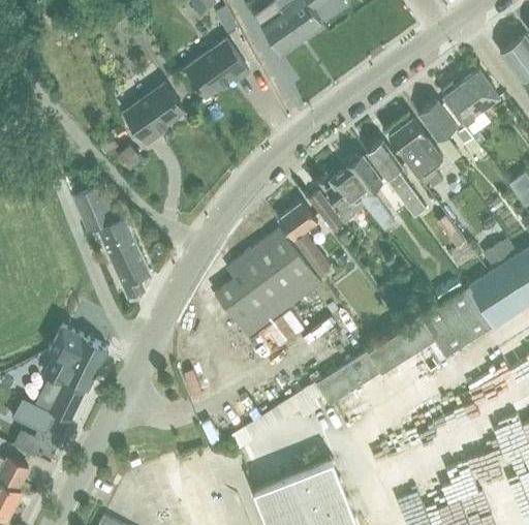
[(213,0),(189,0),(199,16),(216,5),(213,0)]
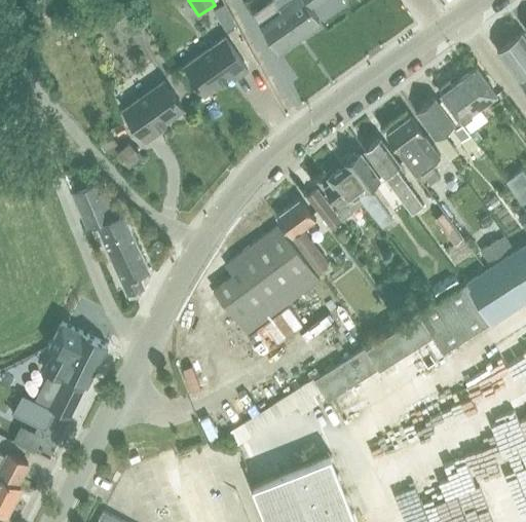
[(259,16),(254,20),(280,59),(323,29),(313,15),(311,12),(328,0),(274,0),(273,1),(276,4),(259,16)]
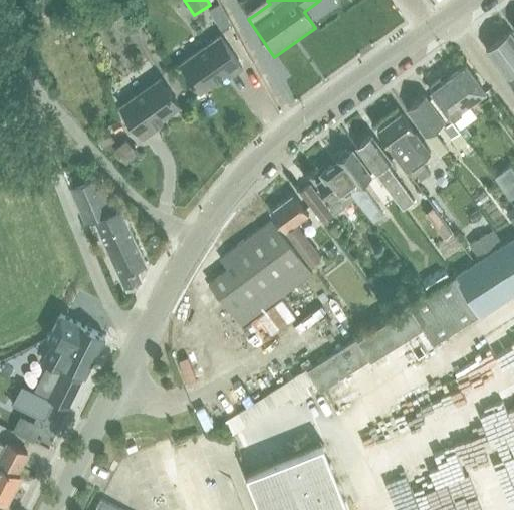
[(513,92),(513,75),(512,74),(513,72),(513,41),(509,35),(485,53),(513,92)]
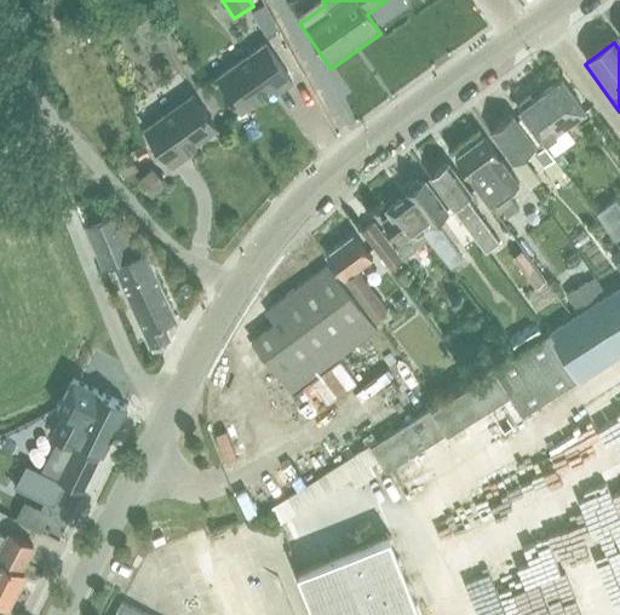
[(267,47),(219,81),(244,116),(275,93),(277,97),(293,86),(267,47)]
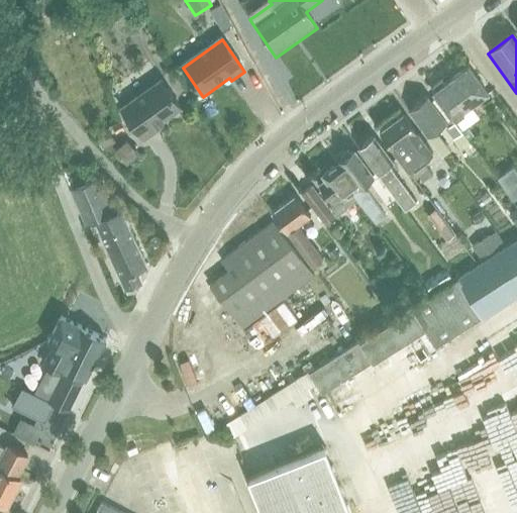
[(451,122),(487,96),(467,69),(443,86),(441,83),(432,90),(434,93),(431,95),(451,122)]
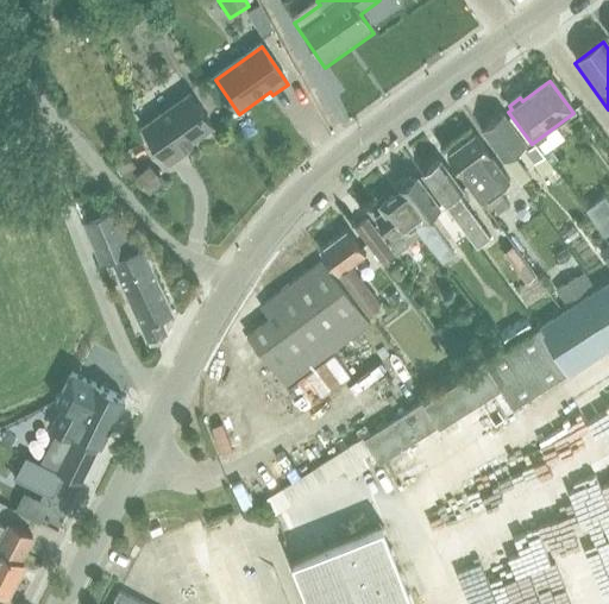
[(192,96),(145,130),(173,168),(188,157),(184,152),(215,131),(192,96)]
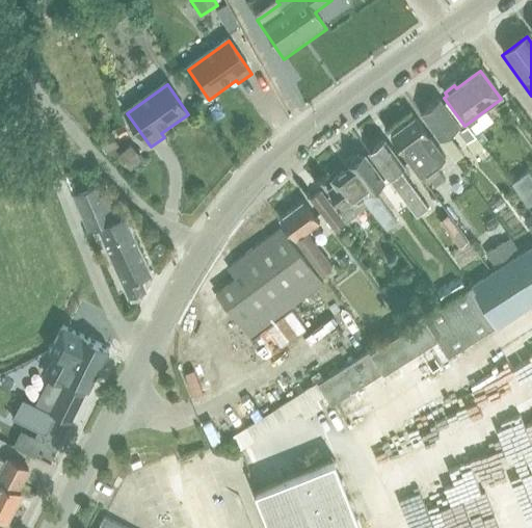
[(462,158),(457,151),(449,140),(445,143),(443,140),(459,128),(440,101),(419,116),(454,163),(462,158)]
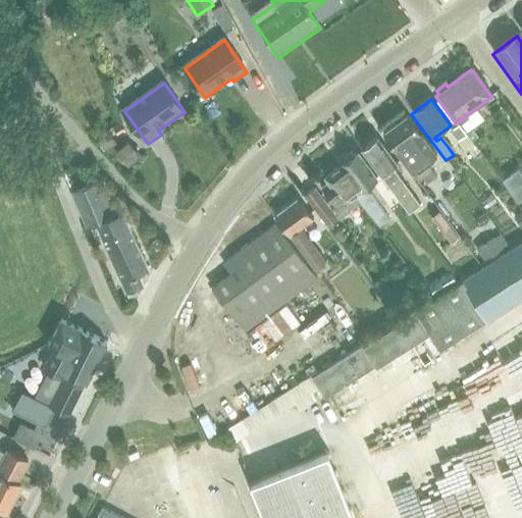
[(407,117),(381,136),(404,165),(417,185),(422,180),(426,187),(436,179),(431,173),(432,172),(427,166),(437,159),(421,137),(407,117)]
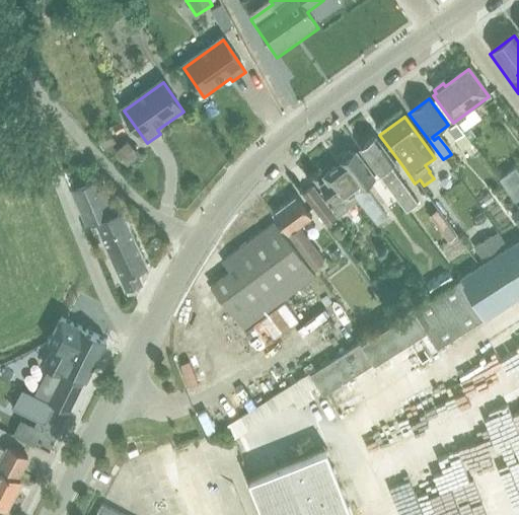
[(461,152),(471,145),(455,126),(451,129),(449,135),(461,152)]
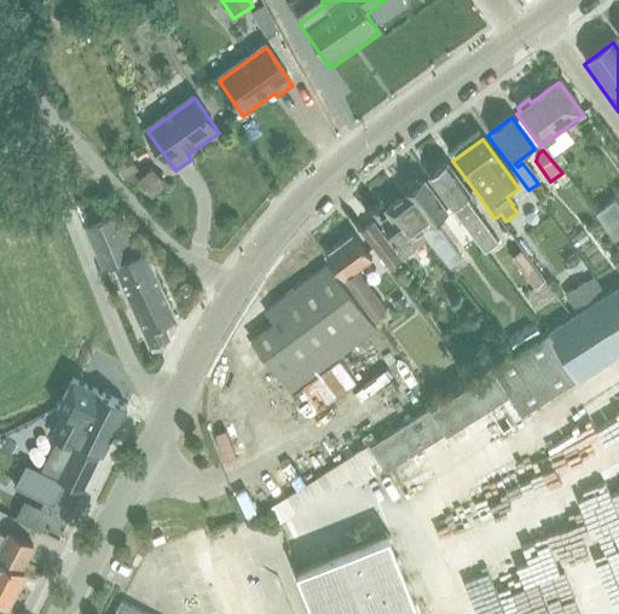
[(129,160),(115,168),(125,185),(139,177),(129,160)]
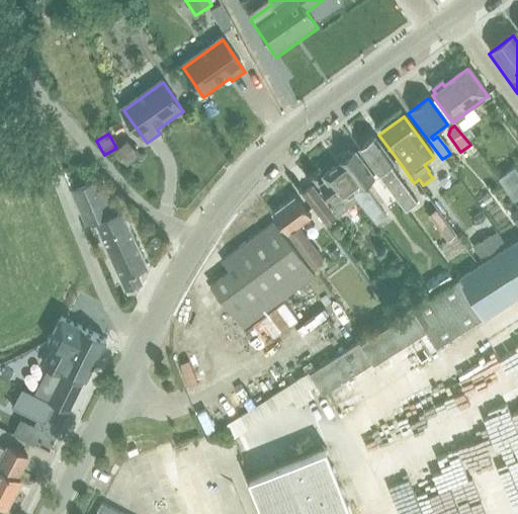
[(416,204),(389,169),(395,165),(374,138),(357,151),(400,208),(405,213),(416,204)]
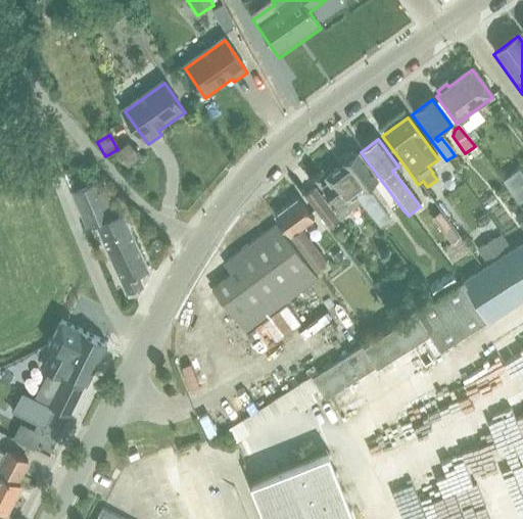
[(128,146),(119,154),(122,158),(125,162),(126,162),(129,166),(138,158),(128,146)]
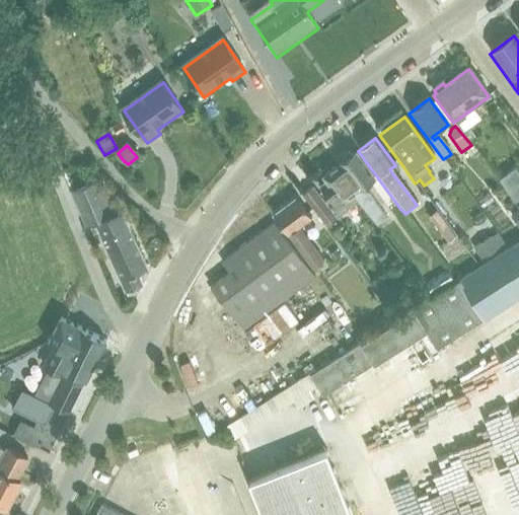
[(344,184),(358,202),(377,227),(386,220),(362,188),(374,178),(355,153),(335,168),(346,182),(344,184)]
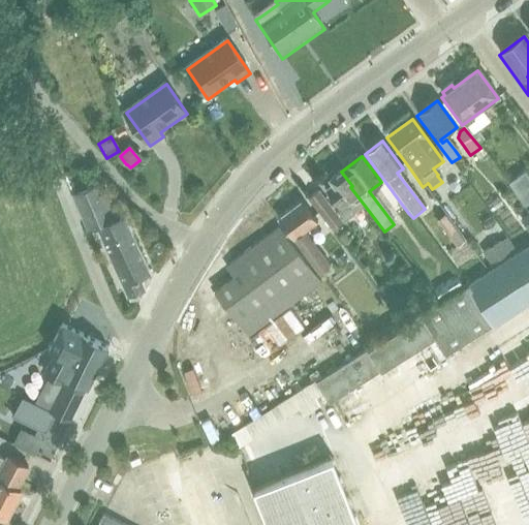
[(352,186),(341,172),(329,181),(335,188),(327,195),(342,216),(344,220),(365,206),(350,187),(352,186)]
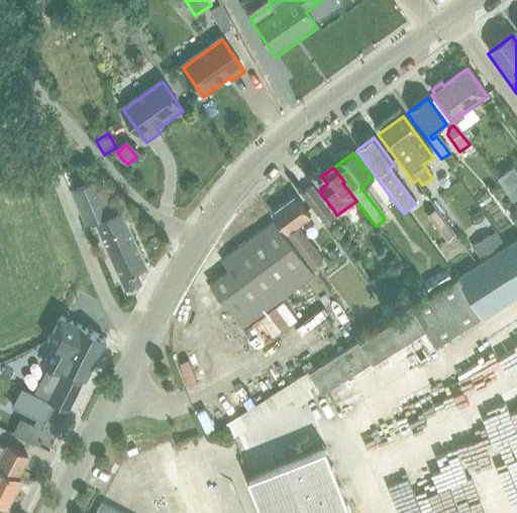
[(516,174),(513,170),(496,182),(516,209),(516,174)]
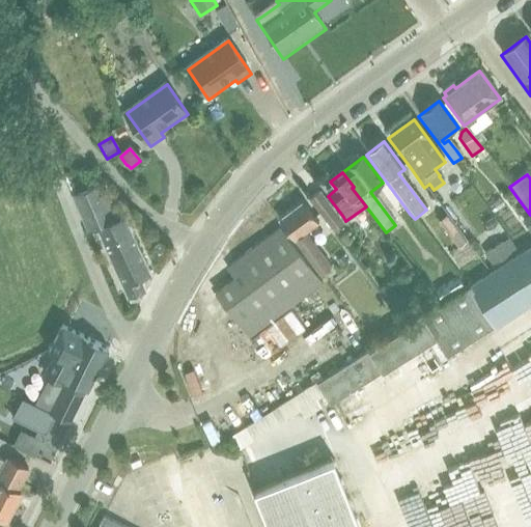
[(102,187),(74,199),(88,232),(98,229),(130,303),(132,305),(140,302),(139,299),(138,297),(144,294),(139,281),(151,276),(126,217),(116,221),(102,187)]
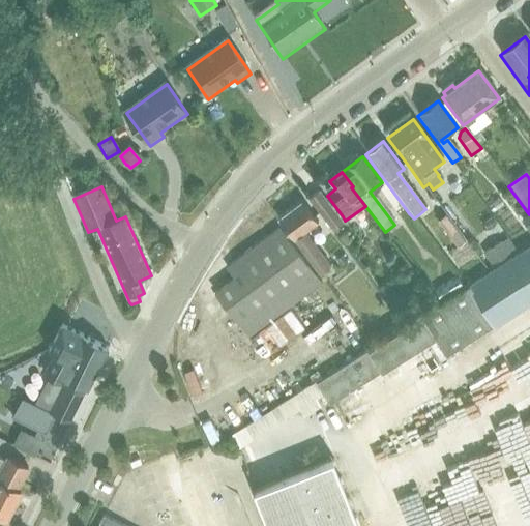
[(332,231),(342,224),(319,192),(310,199),(332,231)]
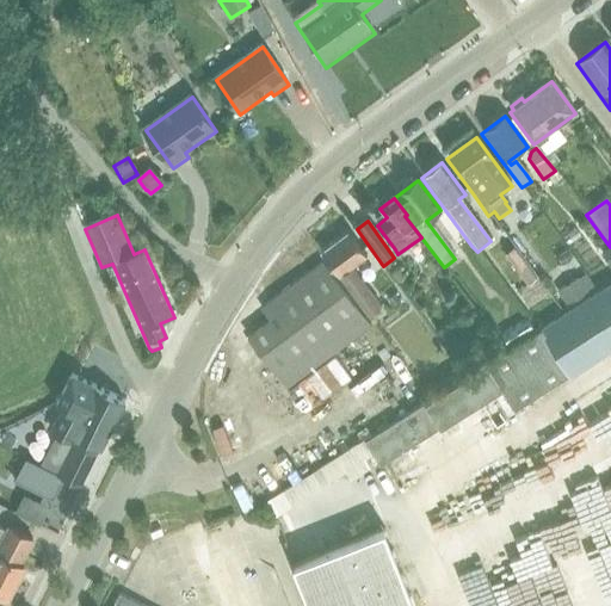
[(349,234),(321,254),(338,278),(355,300),(370,320),(381,310),(366,290),(350,270),(366,258),(349,234)]
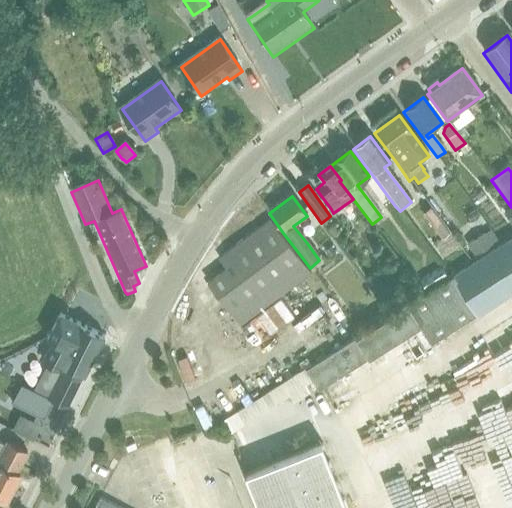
[(450,235),(432,210),(424,216),(442,241),(450,235)]
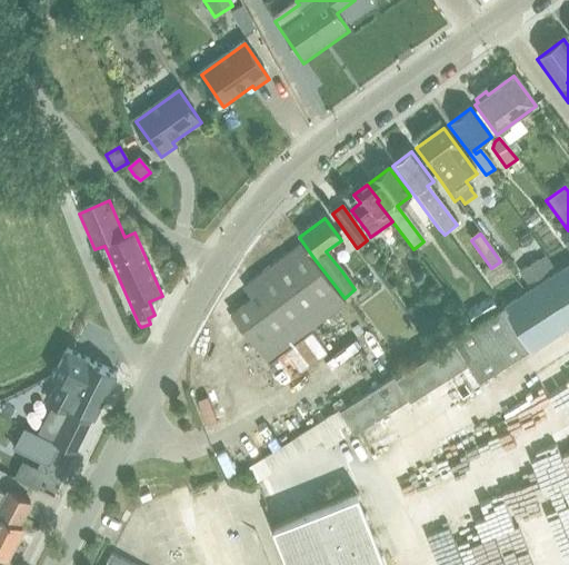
[(266,364),(345,305),(300,246),(242,289),(251,300),(230,316),(266,364)]
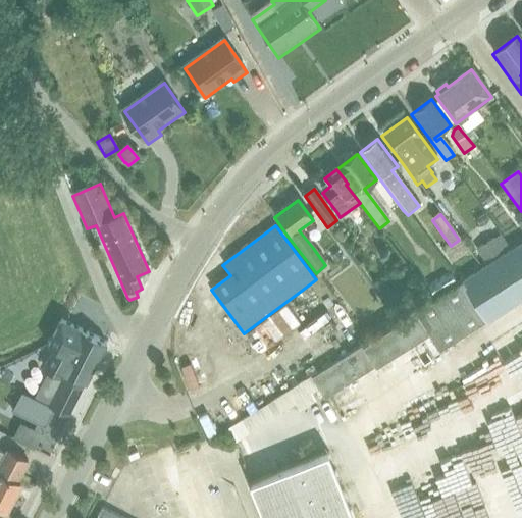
[(502,252),(493,241),(478,251),(485,262),(502,252)]
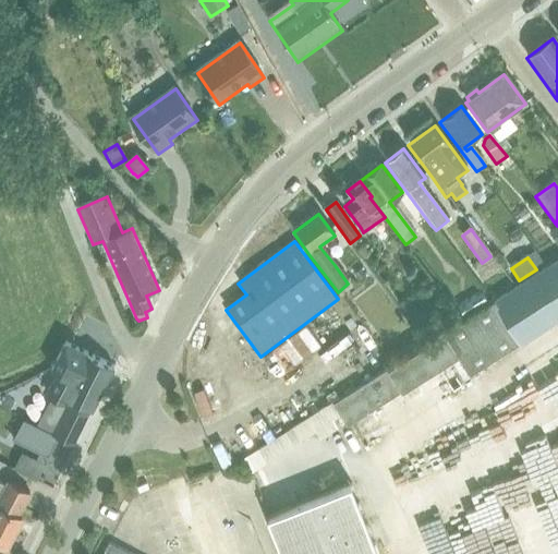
[(361,273),(354,277),(361,285),(366,280),(361,273)]
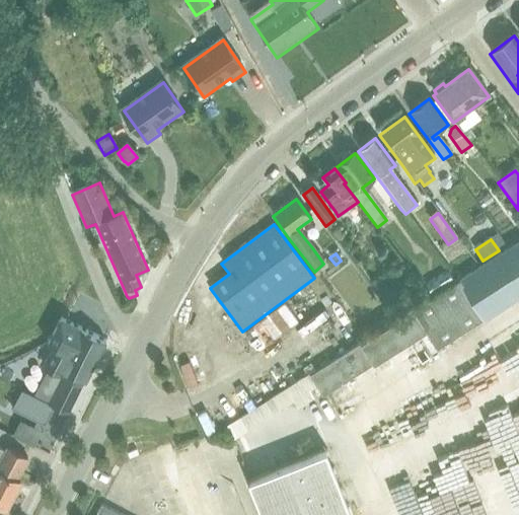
[(446,274),(426,287),(430,294),(435,291),(443,286),(451,281),(446,274)]
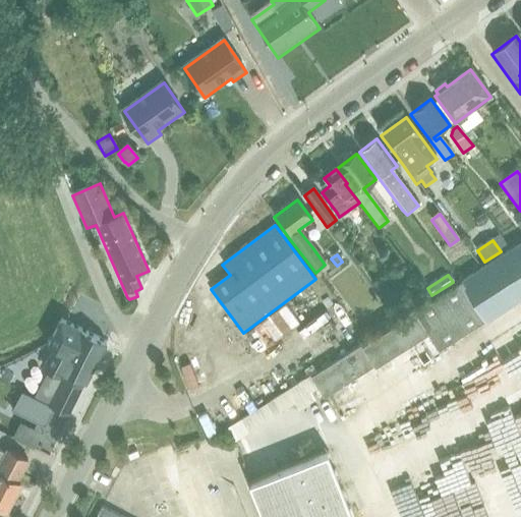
[(310,379),(229,431),(233,442),(294,403),(299,410),(315,399),(311,393),(317,389),(325,399),(426,333),(439,351),(485,321),(461,282),(310,379)]
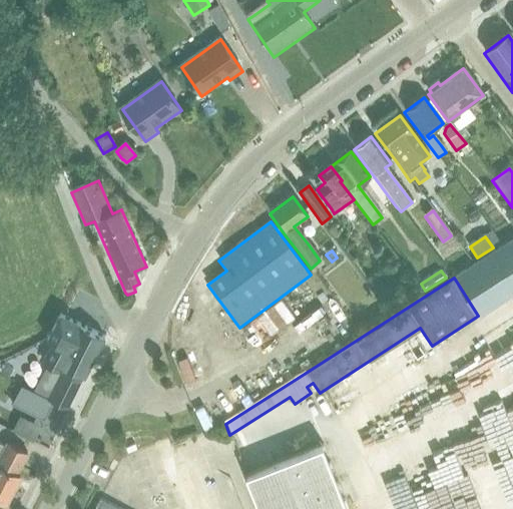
[(44,363),(44,364),(51,367),(59,371),(60,372),(62,367),(63,367),(76,374),(85,378),(93,362),(105,339),(104,339),(93,333),(82,327),(80,326),(71,322),(61,317),(55,327),(48,342),(54,345),(47,357),(44,363)]
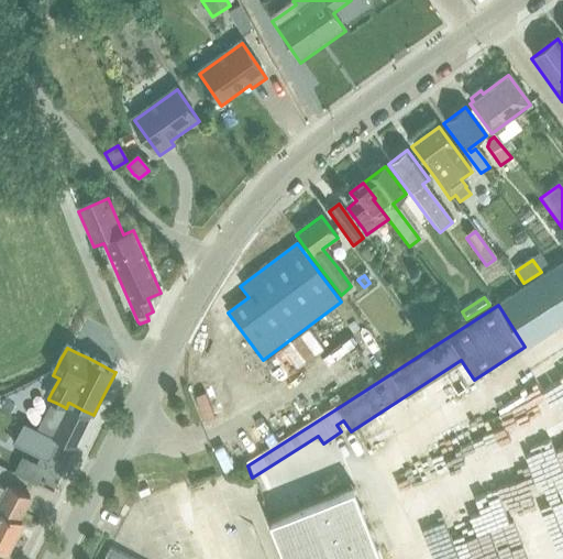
[(19,436),(13,445),(21,449),(37,458),(50,463),(54,456),(61,444),(68,448),(75,451),(90,419),(84,416),(70,408),(68,414),(52,406),(48,412),(44,419),(39,431),(37,431),(24,425),(19,436)]
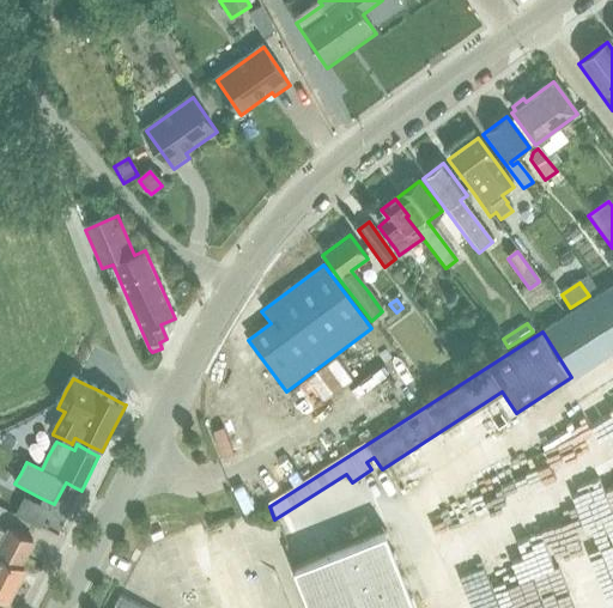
[(612,454),(577,470),(605,529),(612,526),(612,454)]
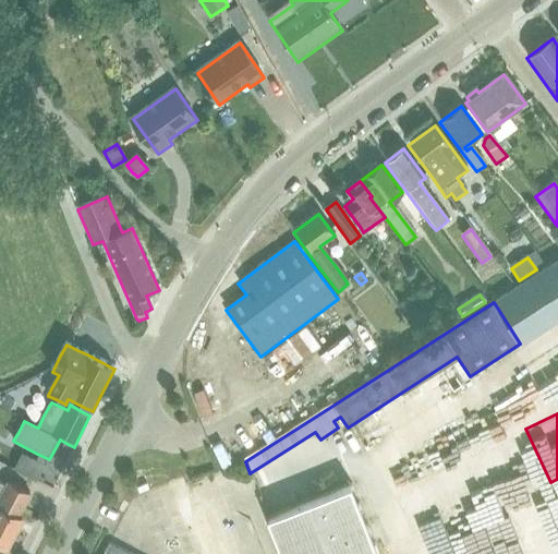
[(17,519),(31,495),(8,484),(5,489),(0,484),(0,545),(7,550),(21,520),(17,519)]
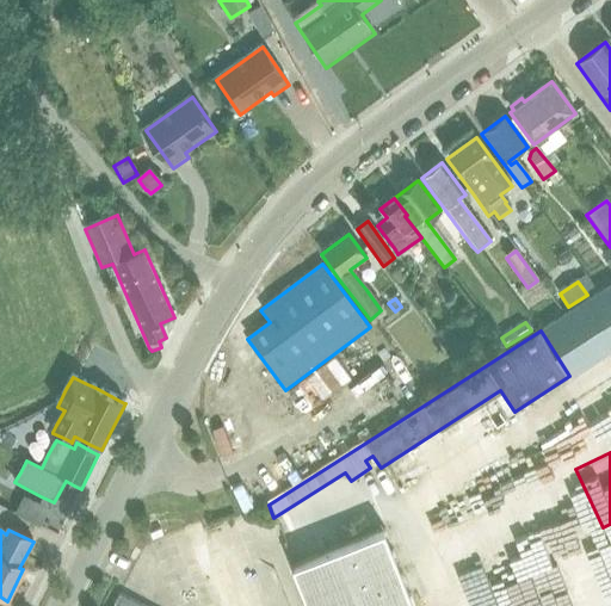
[(413,605),(386,535),(295,572),(308,605),(413,605)]
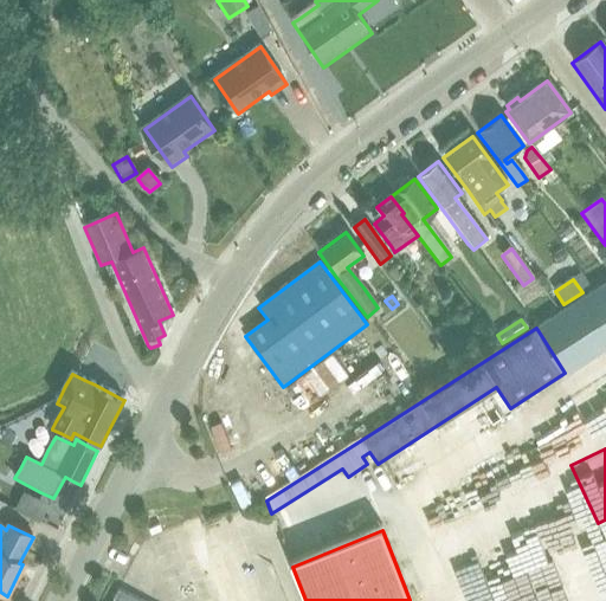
[(605,534),(605,532),(579,544),(595,583),(605,579),(605,534)]
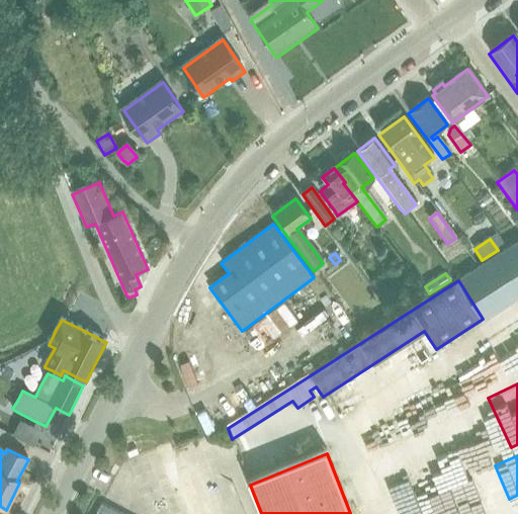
[(479,494),(462,501),(467,513),(487,513),(479,494)]
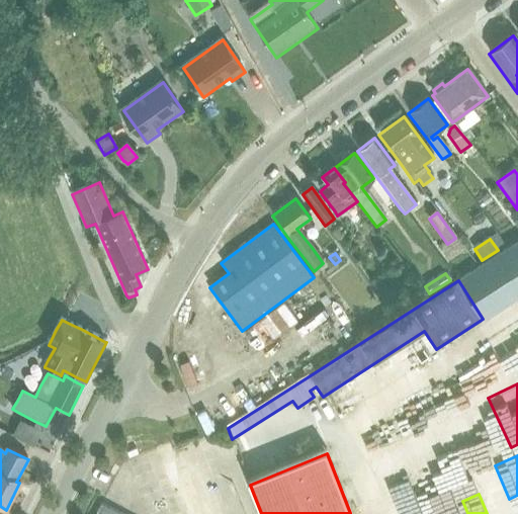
[(428,513),(423,499),(398,508),(400,513),(428,513)]
